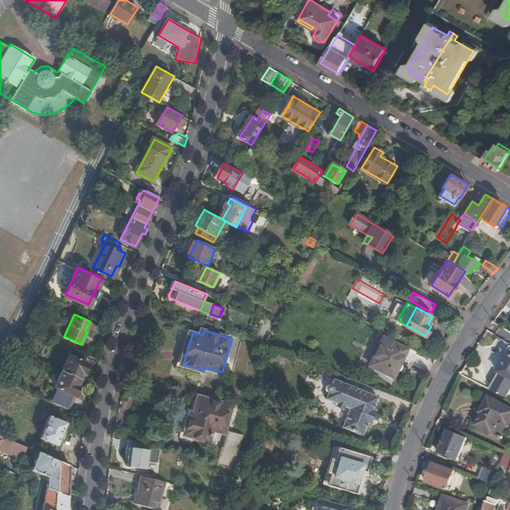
[(382,355),(376,366),(394,375),(408,348),(385,337),(377,353),(382,355)]
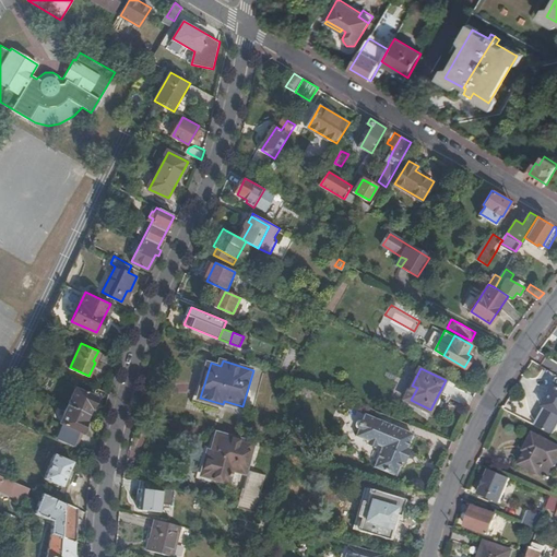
[(549,405),(540,424),(556,433),(556,384),(547,404),(549,405)]
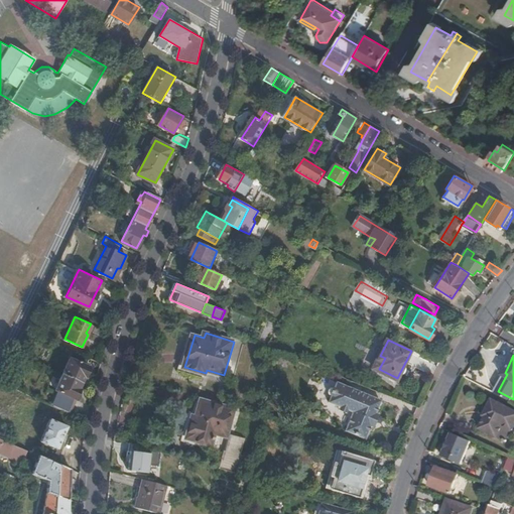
[(375,366),(379,369),(385,358),(380,356),(375,366)]
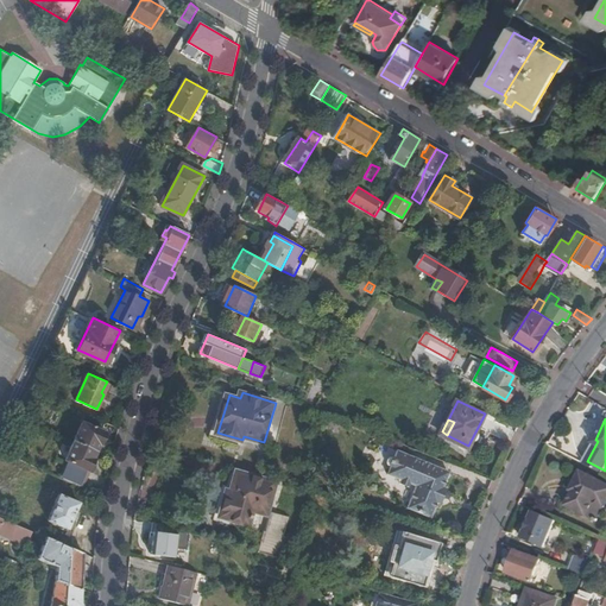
[(73,440),(95,449),(99,442),(100,443),(105,431),(82,421),(73,440)]
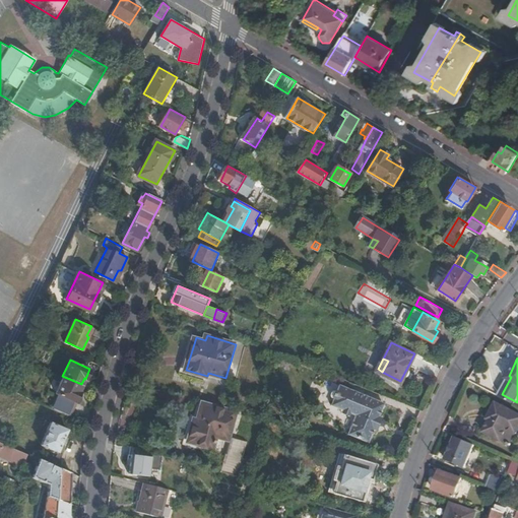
[(78,390),(81,384),(62,376),(55,391),(58,392),(74,400),(75,400),(80,391),(78,390)]
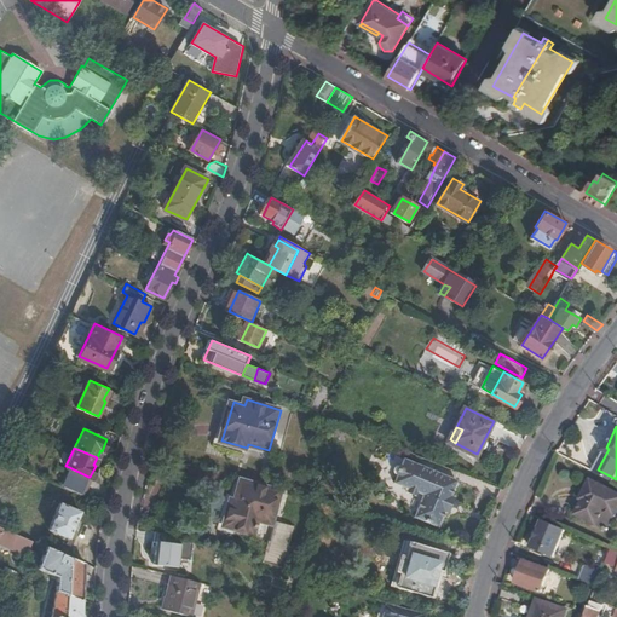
[(439,526),(445,511),(451,495),(459,480),(405,459),(403,466),(398,476),(396,483),(409,488),(417,491),(425,495),(416,517),(439,526)]
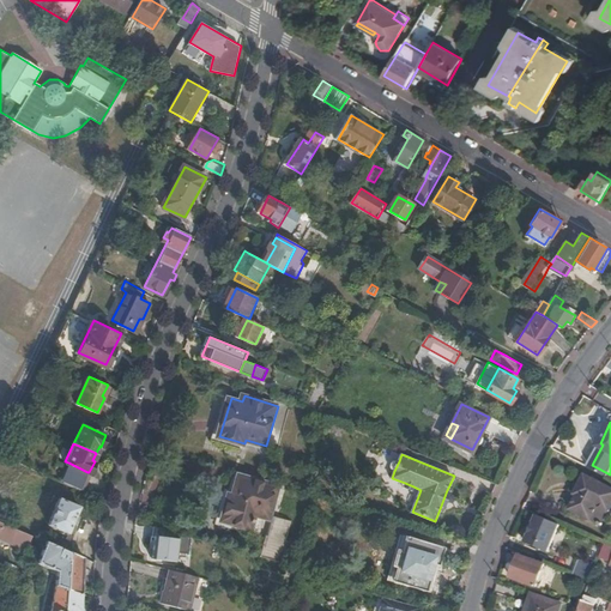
[(80,488),(88,472),(68,463),(61,479),(80,488)]
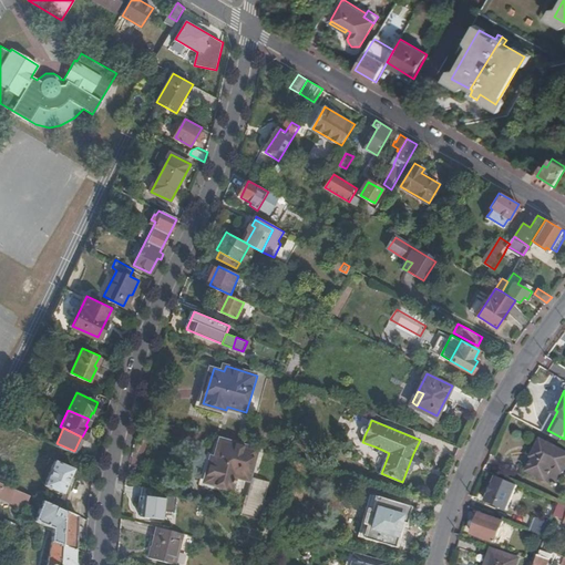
[(541,448),(537,456),(530,470),(560,484),(564,474),(564,448),(544,437),(538,447),(541,448)]
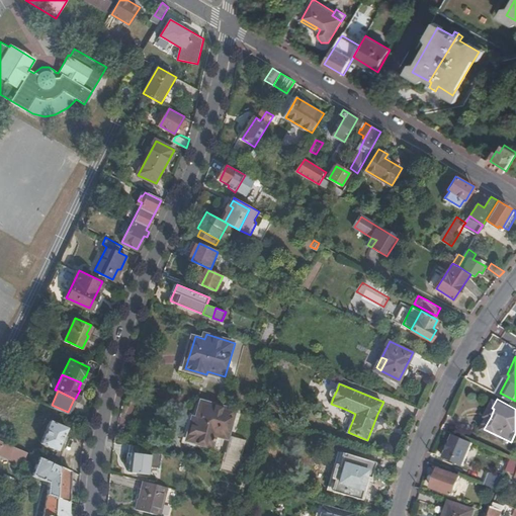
[(236,411),(204,402),(198,419),(194,417),(187,438),(213,446),(218,435),(228,438),(230,434),(236,411)]
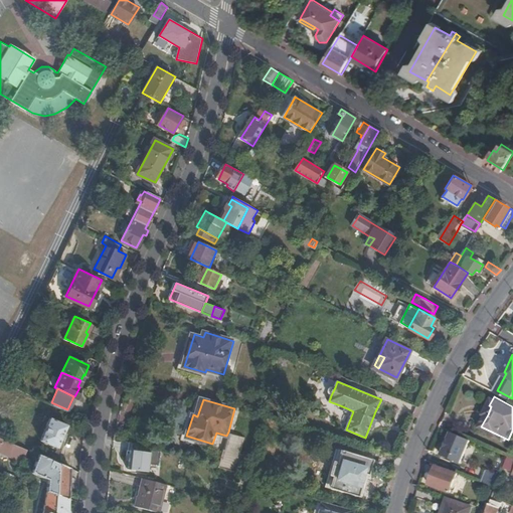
[(375,411),(370,424),(373,426),(379,413),(375,411)]
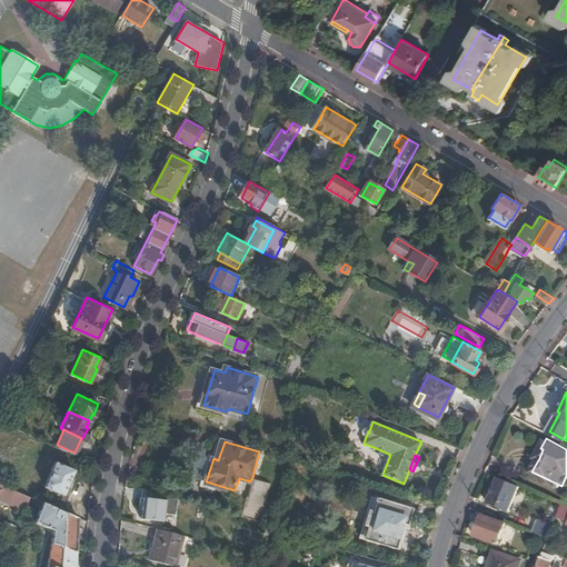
[(45,486),(63,494),(73,469),(56,460),(45,486)]
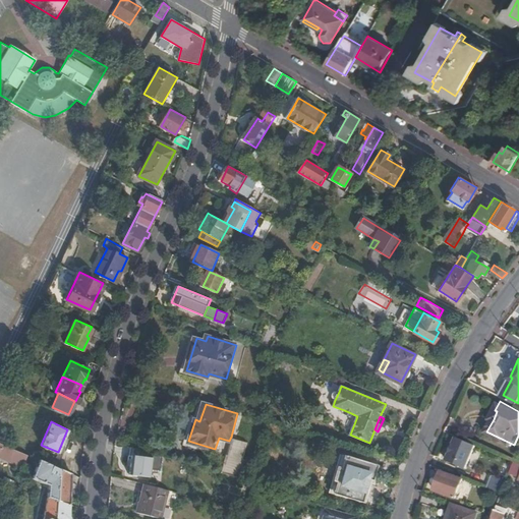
[(459,435),(449,458),(468,467),(478,444),(459,435)]
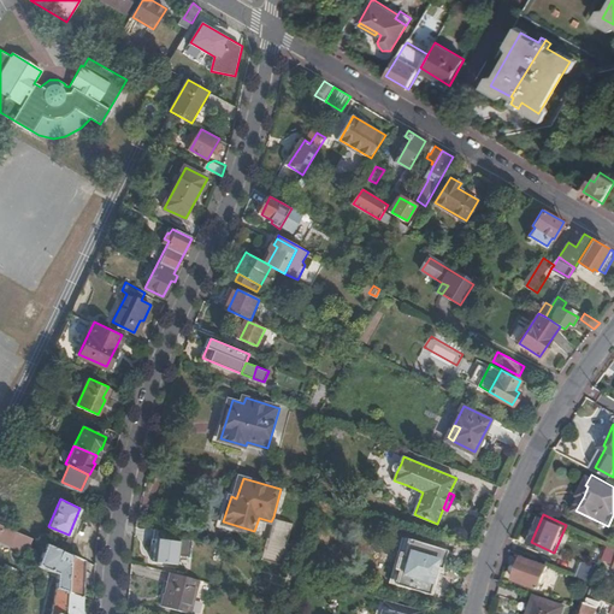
[(300,524),(273,517),(271,521),(267,536),(265,535),(258,558),(288,566),(300,524)]
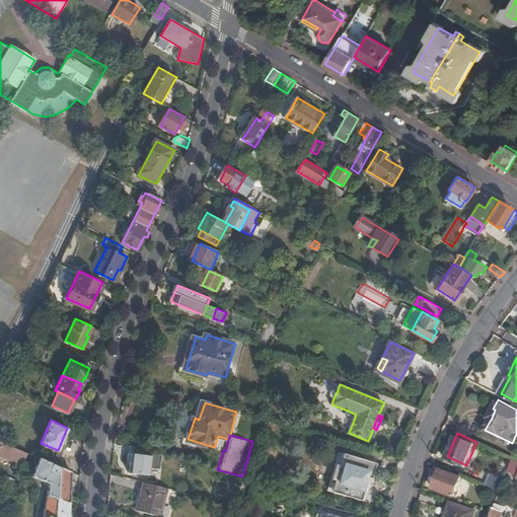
[(0,454),(22,464),(27,452),(0,440),(0,454)]
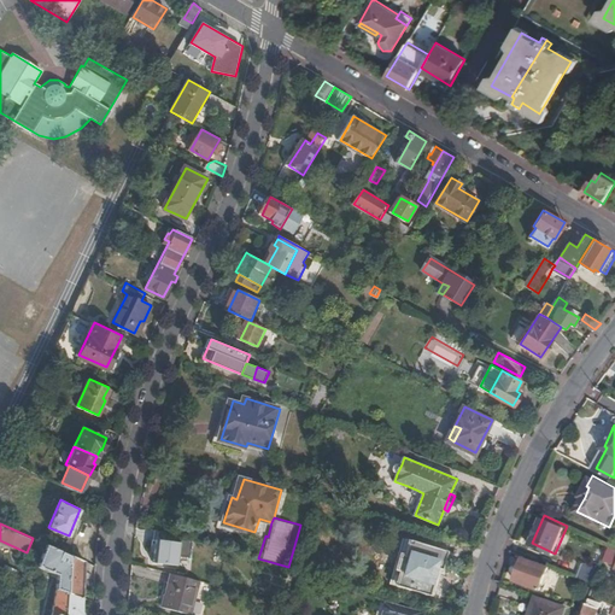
[(180,566),(186,537),(175,534),(162,531),(156,561),(180,566)]
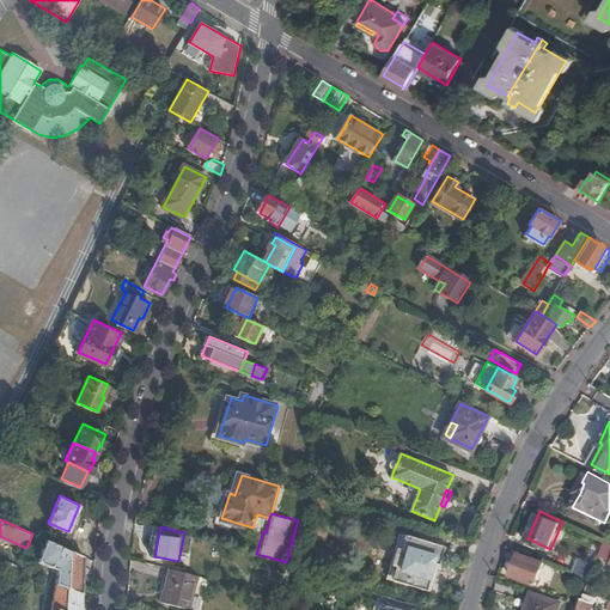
[(469,551),(471,541),(449,534),(444,544),(469,551)]
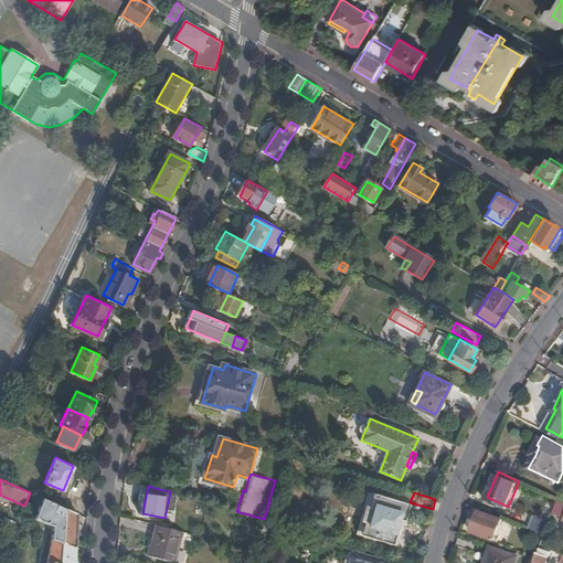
[(406,501),(388,495),(381,513),(370,510),(361,535),(385,542),(388,535),(395,538),(406,501)]
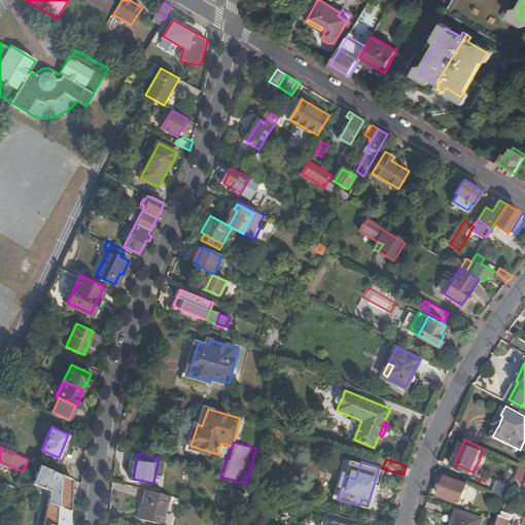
[(56,524),(58,505),(61,474),(58,471),(39,464),(32,483),(48,490),(48,500),(45,524),(56,524)]
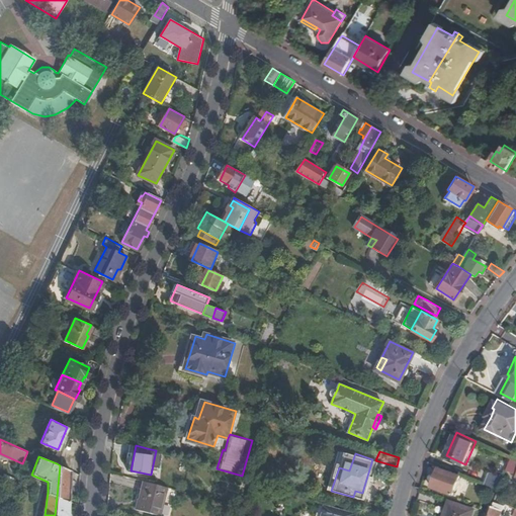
[(57,497),(70,501),(72,470),(64,466),(60,465),(57,497)]
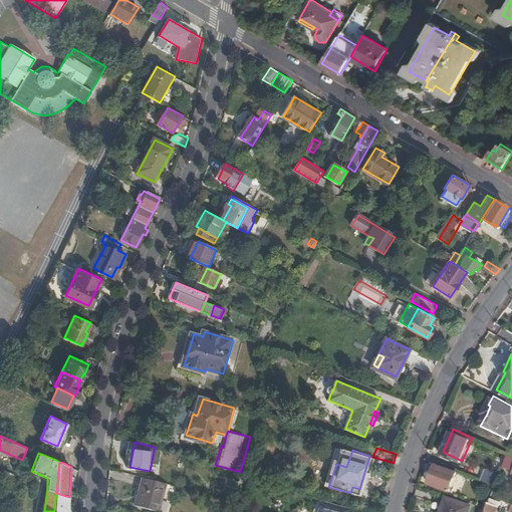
[(431,483),(451,491),(459,472),(438,464),(431,483)]
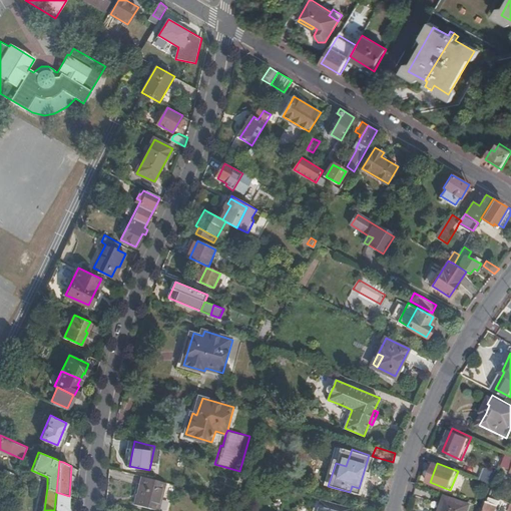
[(486,467),(482,479),(496,485),(501,473),(486,467)]
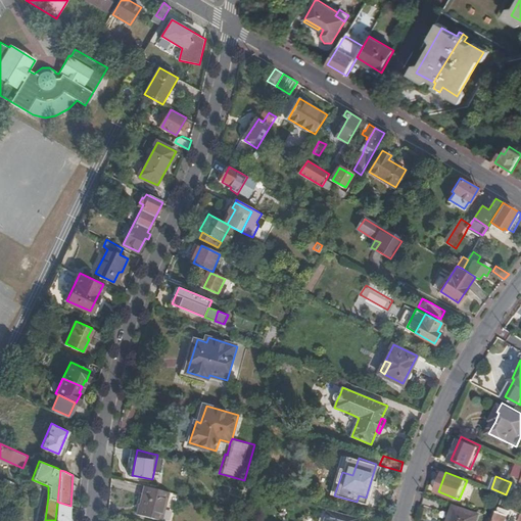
[(14,488),(16,483),(5,478),(3,483),(14,488)]
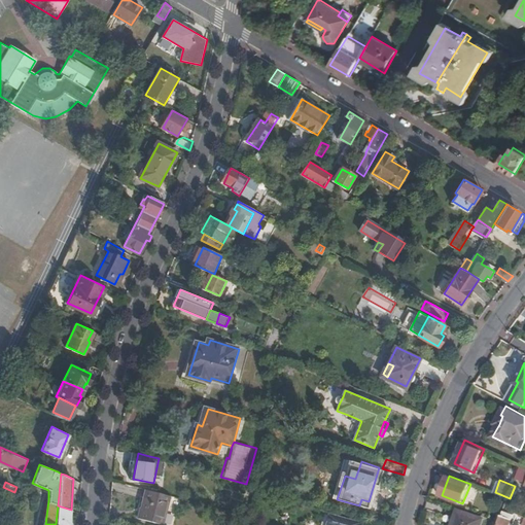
[(258,494),(259,488),(251,486),(249,492),(258,494)]
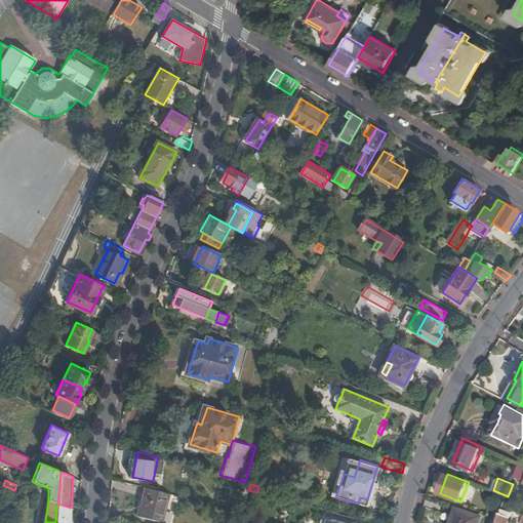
[(163,522),(171,493),(147,487),(139,516),(163,522)]
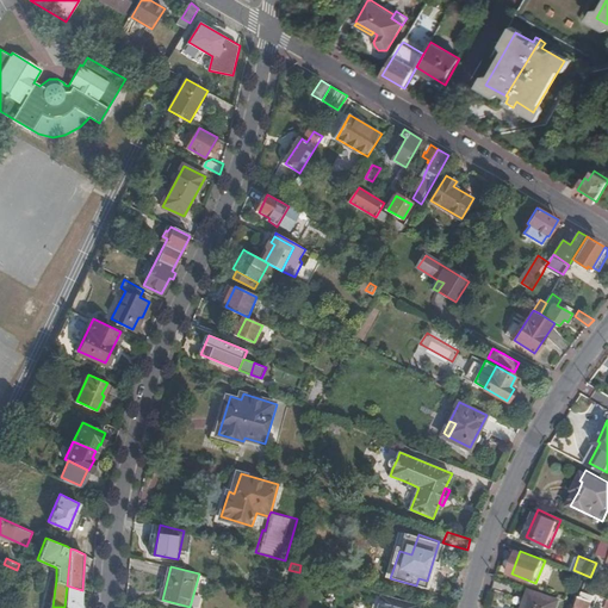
[(425,589),(427,581),(419,578),(416,585),(425,589)]
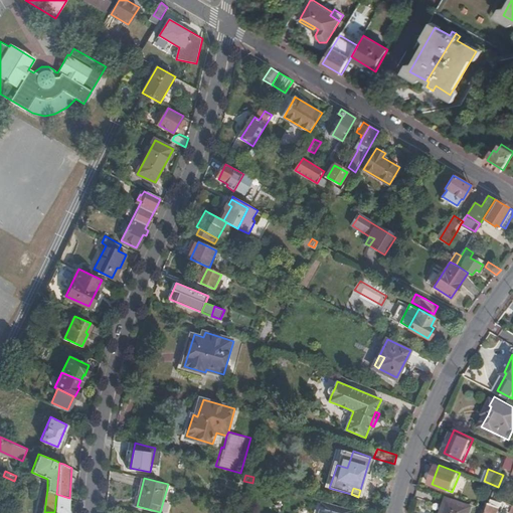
[(54,512),(67,512),(69,498),(56,494),(54,512)]
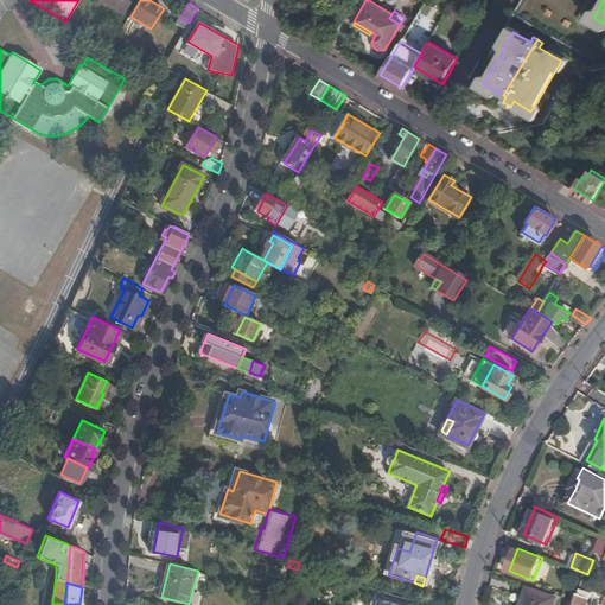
[(596,592),(583,586),(580,593),(593,598),(596,592)]
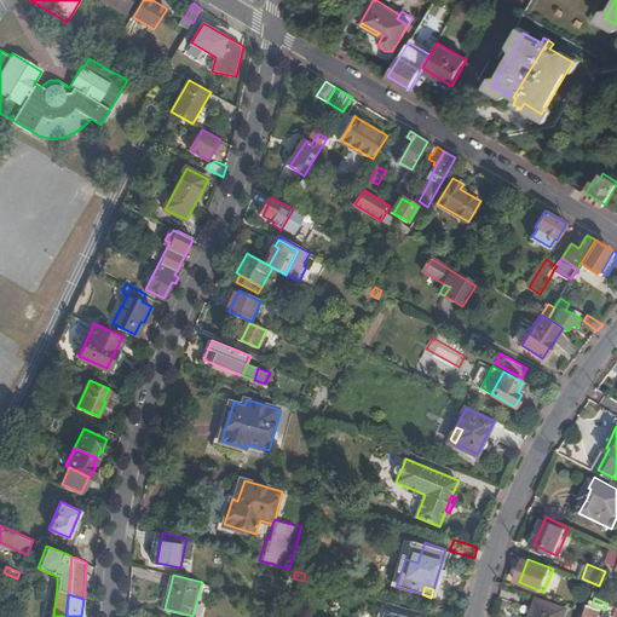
[(566,616),(569,610),(540,599),(532,616),(566,616)]
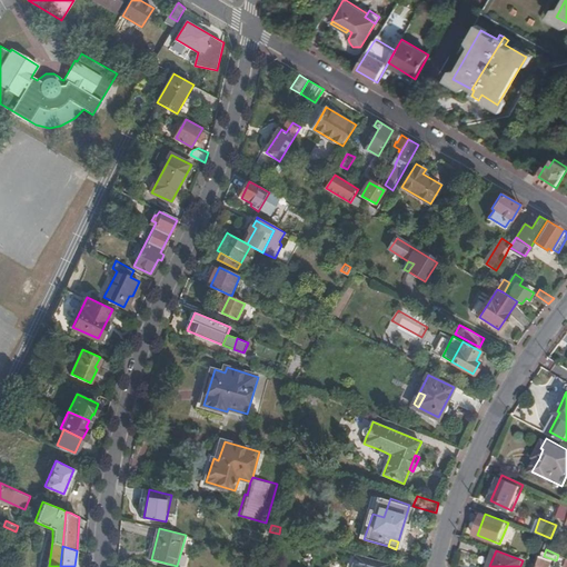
[(348,566),(331,563),(330,565),(330,566),(388,566),(389,563),(356,555),(352,566),(348,566)]
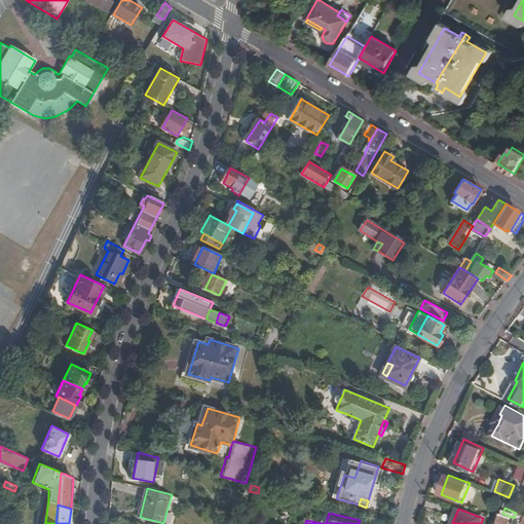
[(500,520),(498,523),(511,523),(514,518),(502,514),(500,520)]
